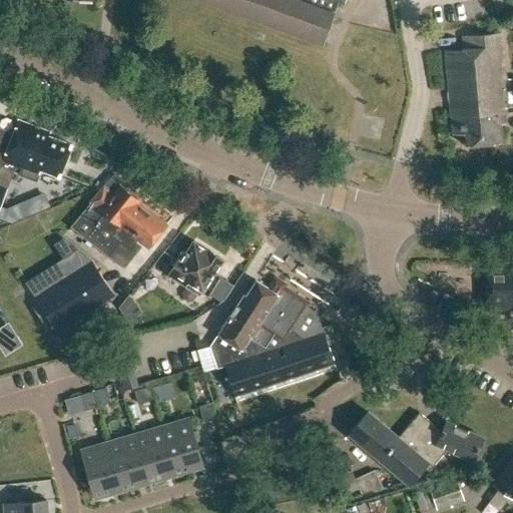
[(205,0),(323,42),(332,17),(335,8),(338,0),(339,0),(343,1),(343,0),(205,0)]
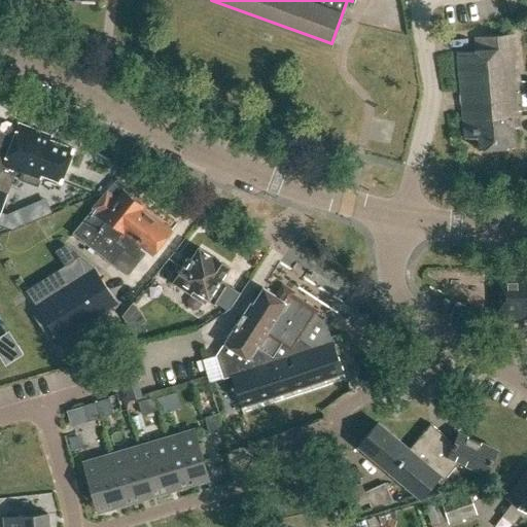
[(479,137),(480,149),(515,146),(514,127),(519,127),(517,111),(521,110),(515,34),(476,37),(477,50),(458,51),(465,138),(479,137)]
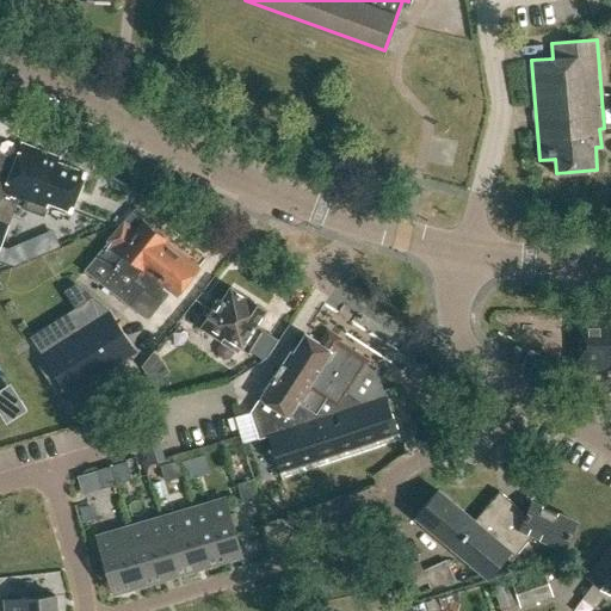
[(0,246),(18,201),(25,204),(26,202),(45,209),(48,203),(69,213),(85,174),(56,162),(59,158),(22,143),(14,161),(0,154),(0,246)]
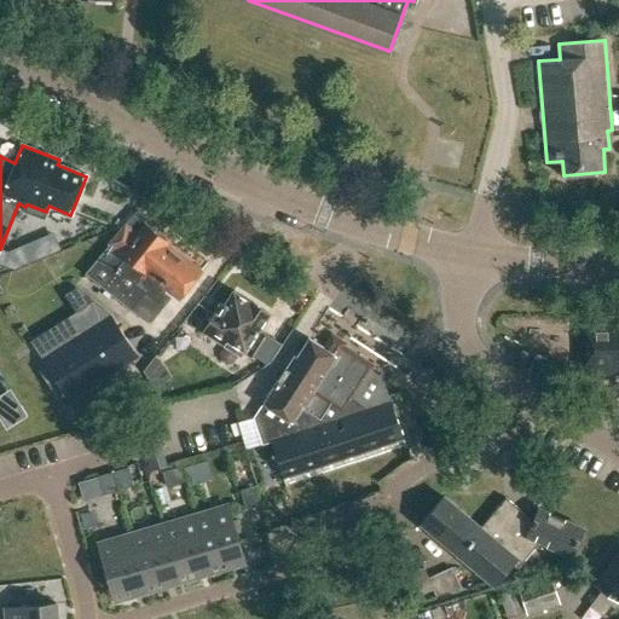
[(97,260),(84,277),(148,328),(173,295),(178,300),(201,272),(168,244),(149,229),(152,224),(138,212),(126,224),(126,225),(109,243),(109,244),(97,260)]
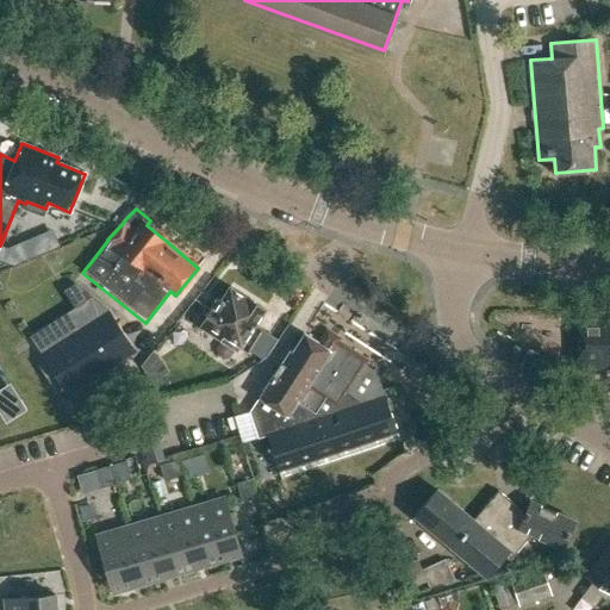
[(0,247),(0,259),(4,261),(13,265),(58,246),(53,231),(7,250),(0,247)]
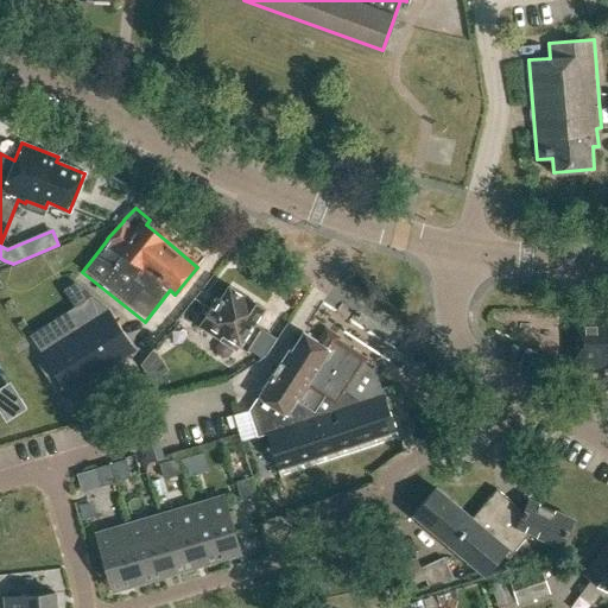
[(223,334),(240,346),(251,329),(264,308),(246,296),(245,297),(229,286),(221,301),(216,298),(210,308),(211,309),(201,325),(221,339),(223,334)]
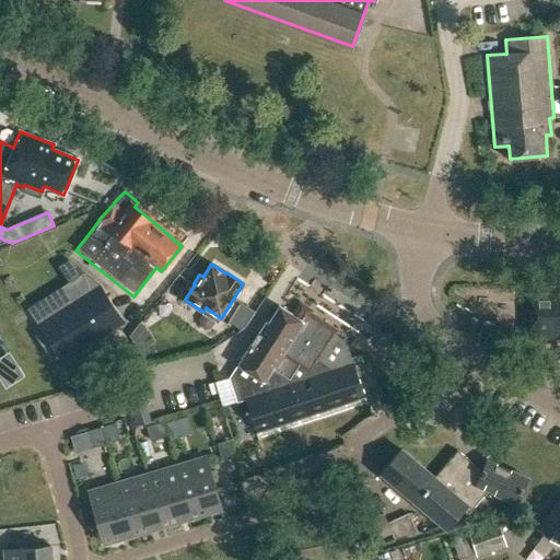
[(100,287),(39,325),(62,361),(123,323),(100,287)]
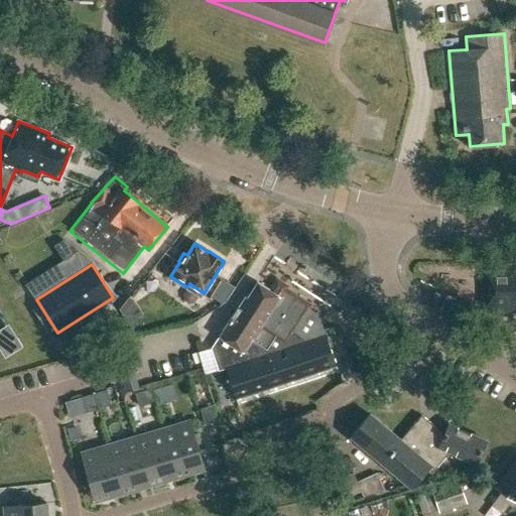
[(515,313),(515,271),(482,272),(482,314),(515,313)]
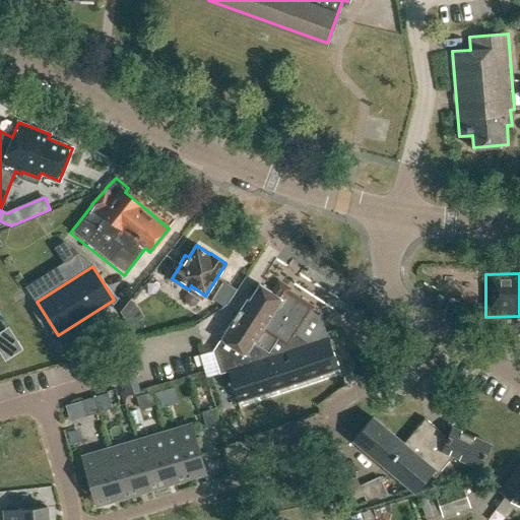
[(228,372),(241,410),(242,409),(239,401),(337,368),(340,377),(341,376),(328,336),(326,337),(322,324),(324,321),(311,312),(314,307),(289,291),(288,286),(281,282),(277,283),(272,291),(260,284),(250,299),(248,298),(212,352),(219,374),(228,372)]
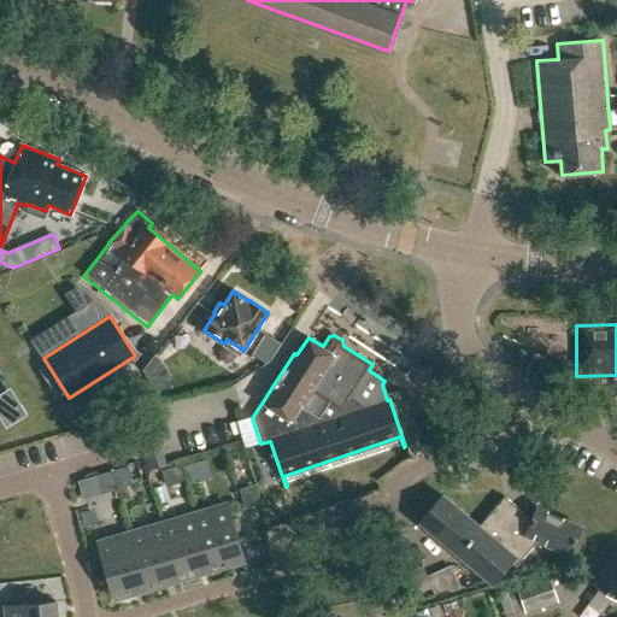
[(266,336),(253,357),(266,365),(270,363),(281,346),(266,336)]
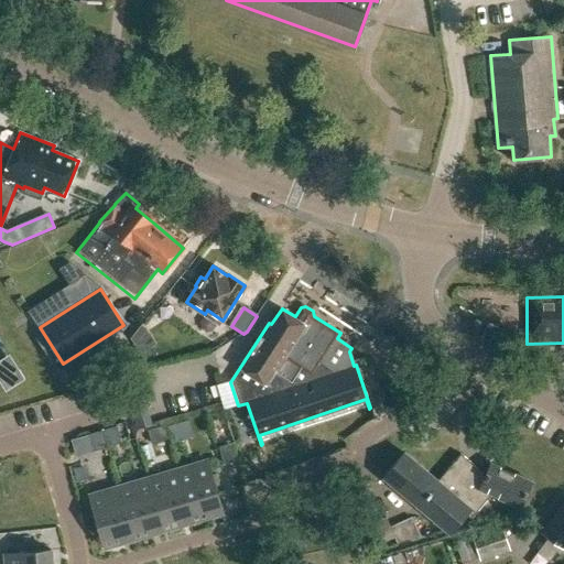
[(0,383),(6,391),(25,379),(20,370),(0,383)]
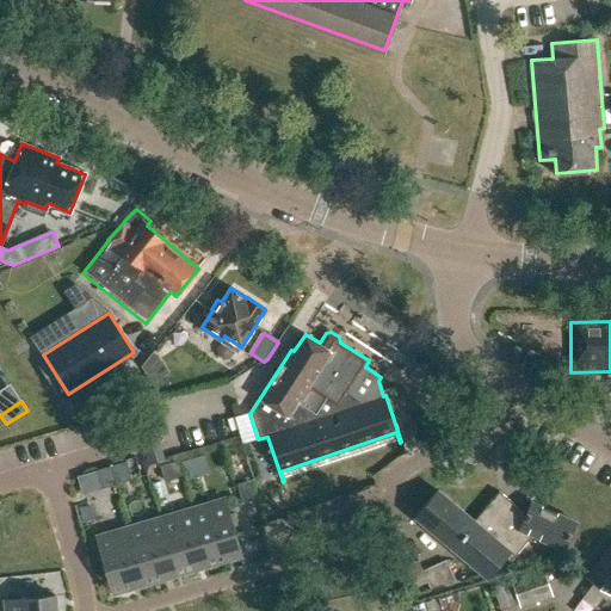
[(148,464),(159,462),(164,460),(158,440),(143,445),(148,464)]
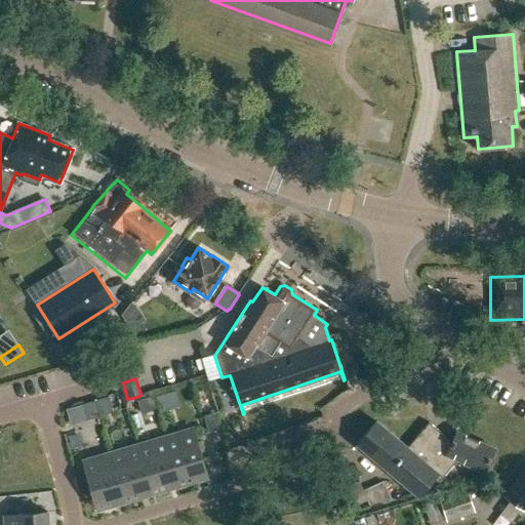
[(152,392),(140,395),(136,397),(139,409),(156,404),(152,392)]
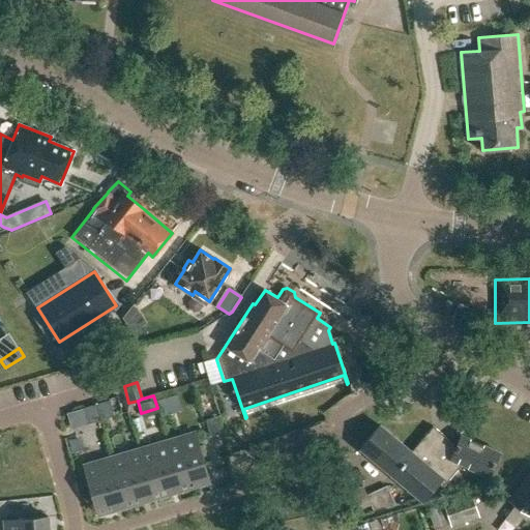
[(113,415),(108,400),(96,404),(100,419),(113,415)]
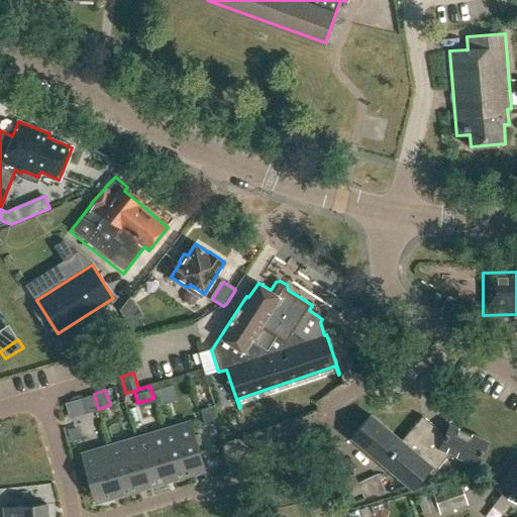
[(98,409),(94,394),(82,397),(86,412),(98,409)]
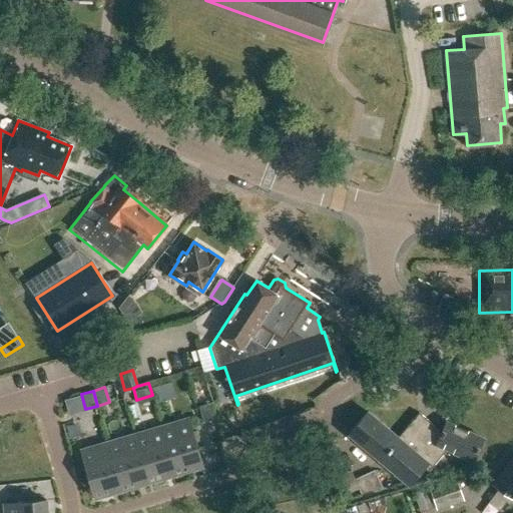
[(218,424),(213,409),(201,413),(206,428),(218,424)]
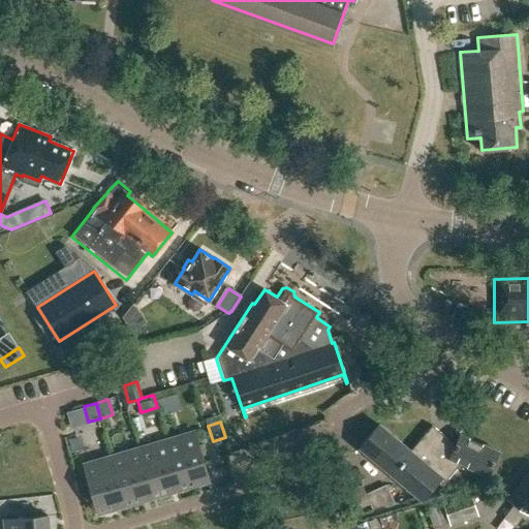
[(361,445),(423,498),(437,481),(442,485),(460,464),(488,476),(499,453),(460,434),(455,445),(432,426),(410,452),(378,425),(361,445)]
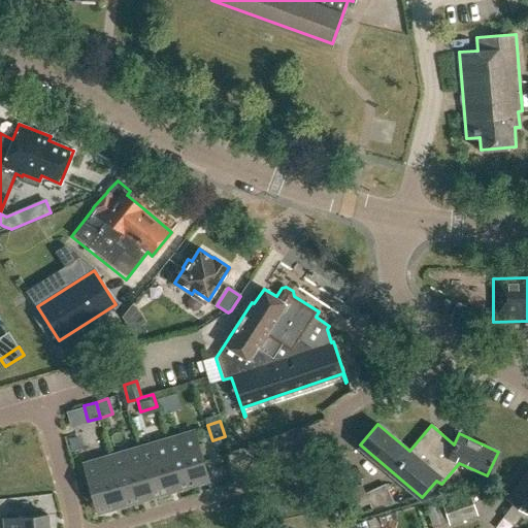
[(207,474),(195,433),(167,441),(178,483),(207,474)]
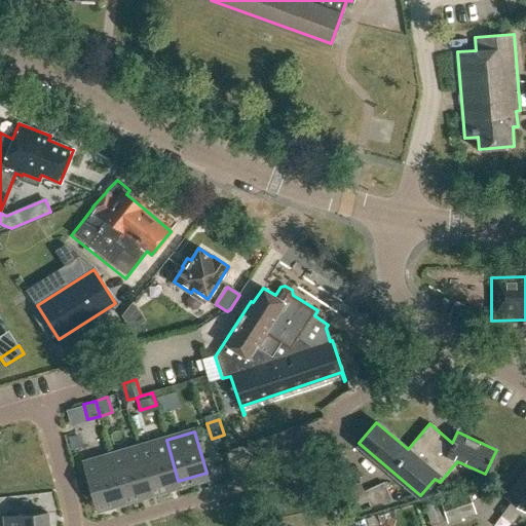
[(178,481),(166,440),(139,448),(151,489),(178,481)]
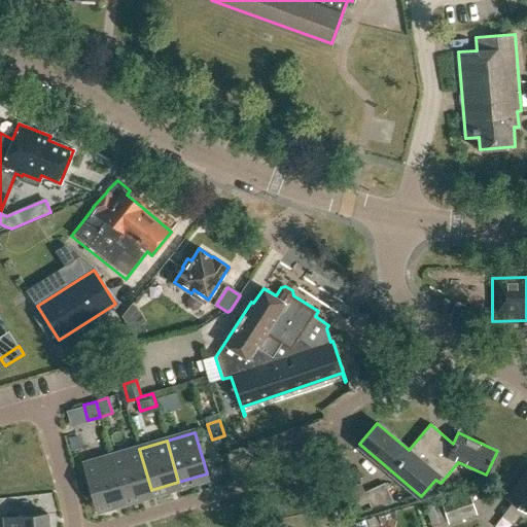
[(151,490),(139,449),(112,456),(124,497),(151,490)]
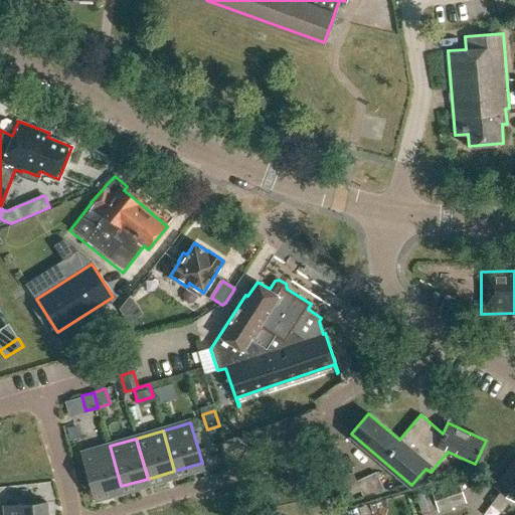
[(121,486),(110,446),(81,455),(94,495),(121,486)]
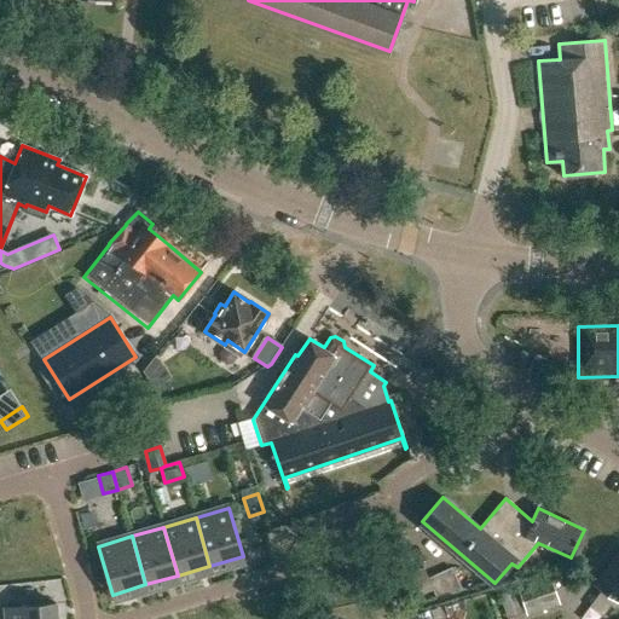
[(618,553),(595,585),(618,603),(618,553)]
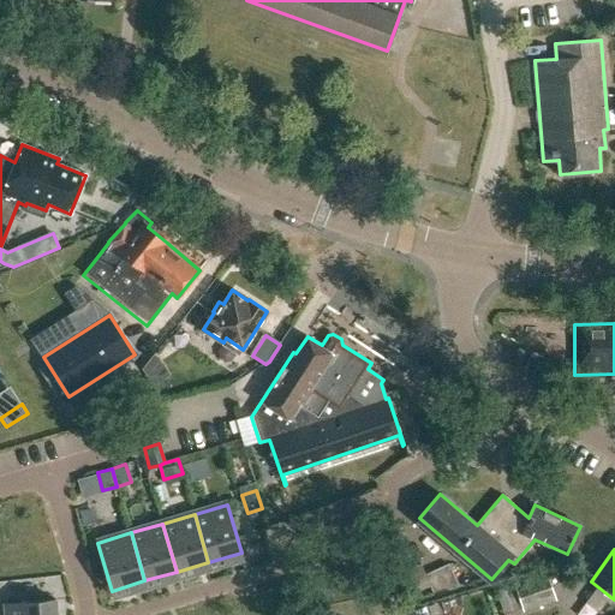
[(430,585),(435,596),(459,584),(448,562),(425,573),(421,562),(408,569),(418,591),(430,585)]
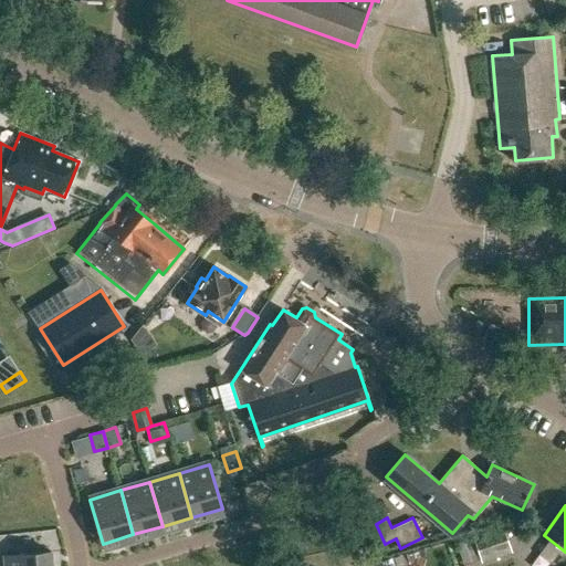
[(473,535),(482,563),(513,552),(504,525),(473,535)]
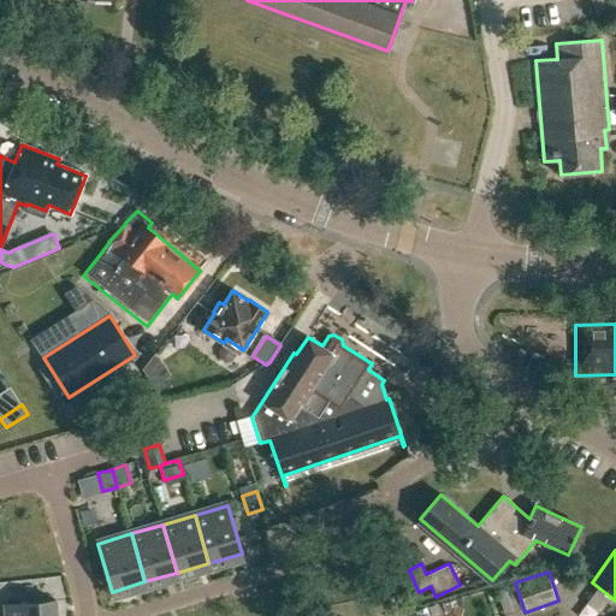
[(519,609),(511,586),(496,592),(503,615),(519,609)]
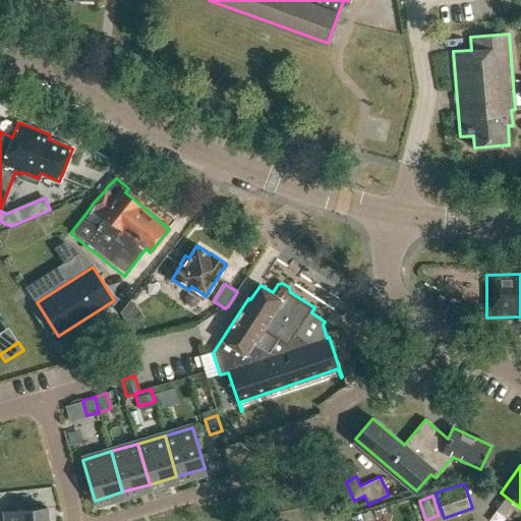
[(4,512),(5,520),(48,520),(47,508),(4,512)]
